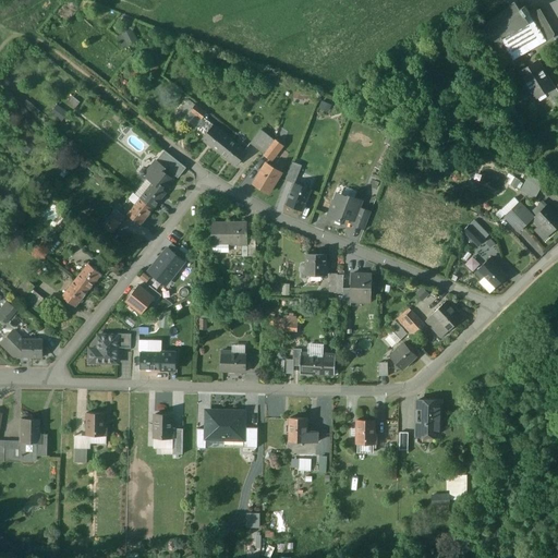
[(514,2),(489,21),(485,26),(486,27),(485,31),(486,34),(488,37),(492,39),(496,40),(501,39),(507,48),(507,49),(540,29),(538,29),(529,13),(530,12),(524,5),(520,9),(514,2)]
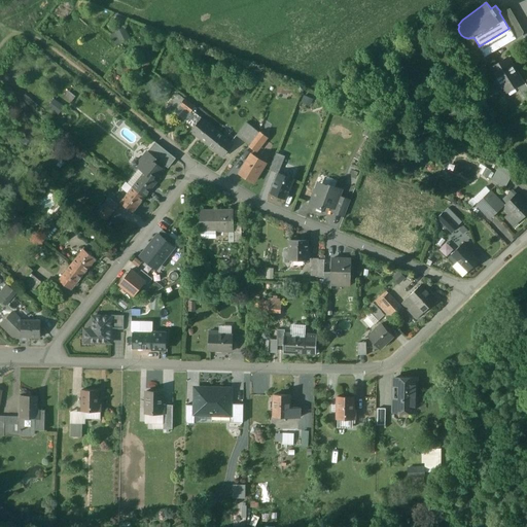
[(523,32),(510,9),(506,8),(500,11),(499,12),(508,28),(510,27),(516,37),(518,38),(522,35),(523,32)]
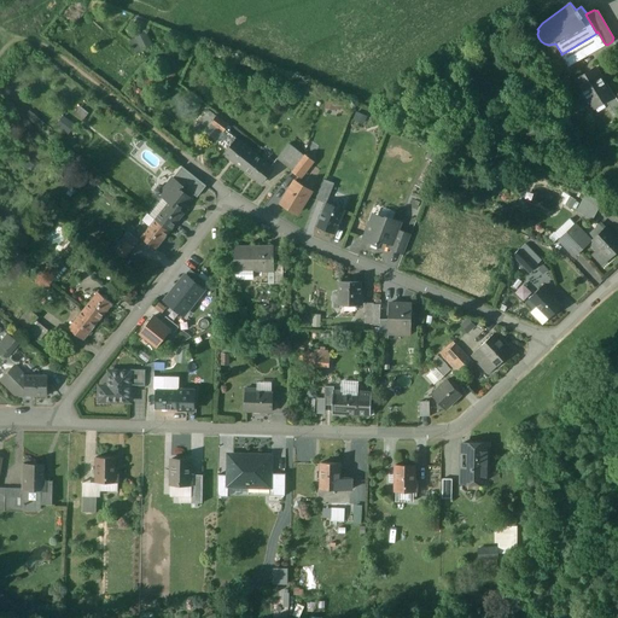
[(147,31),(134,35),(139,48),(151,45),(147,31)]
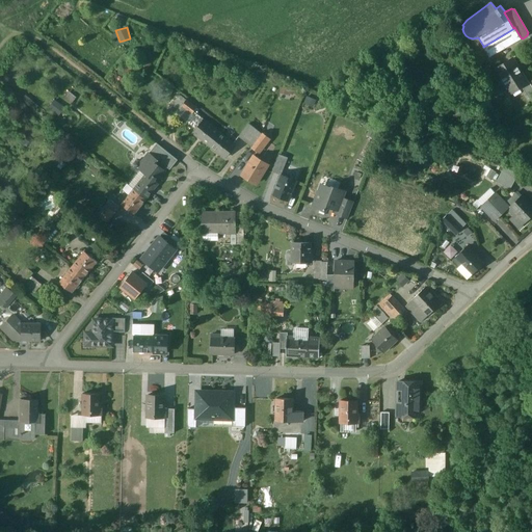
[(514,28),(483,47),(483,46),(482,46),(488,56),(521,37),(514,27),(513,28),(514,28)]
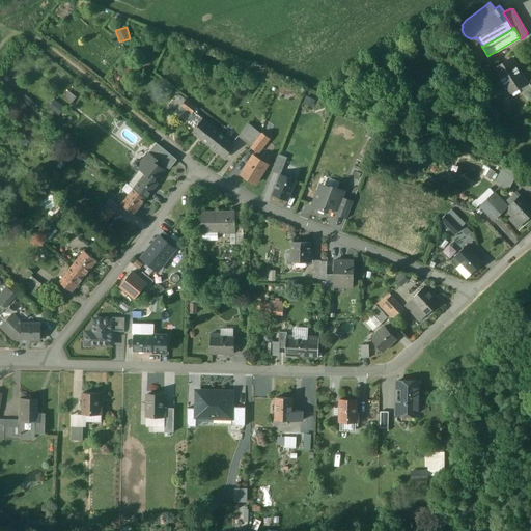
[(511,58),(495,68),(501,78),(499,84),(505,85),(509,92),(520,86),(526,82),(511,58)]
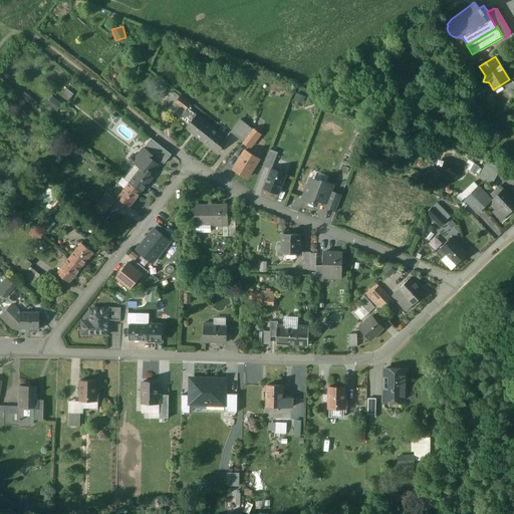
[(513,83),(511,79),(511,78),(509,79),(503,83),(511,95),(513,93),(513,83)]
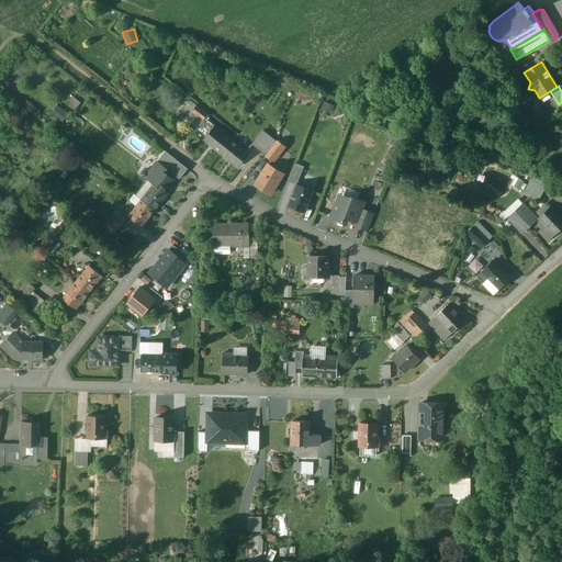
[(74,101),(69,107),(75,111),(78,105),(74,101)]
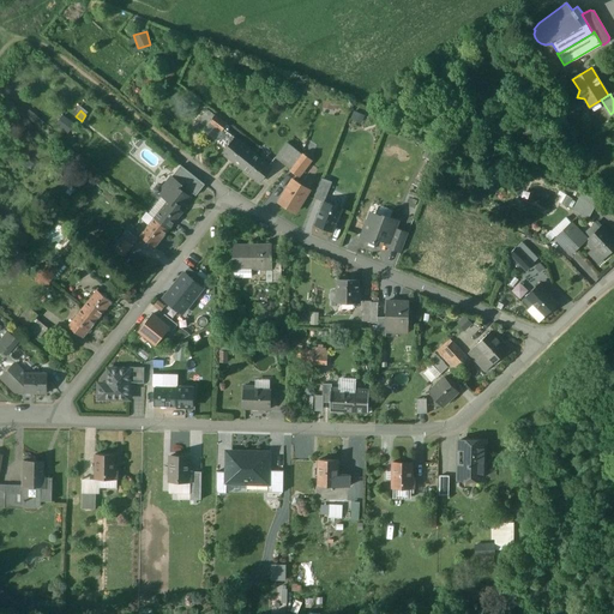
[(206,110),(197,122),(206,128),(210,124),(222,132),(227,125),(206,110)]
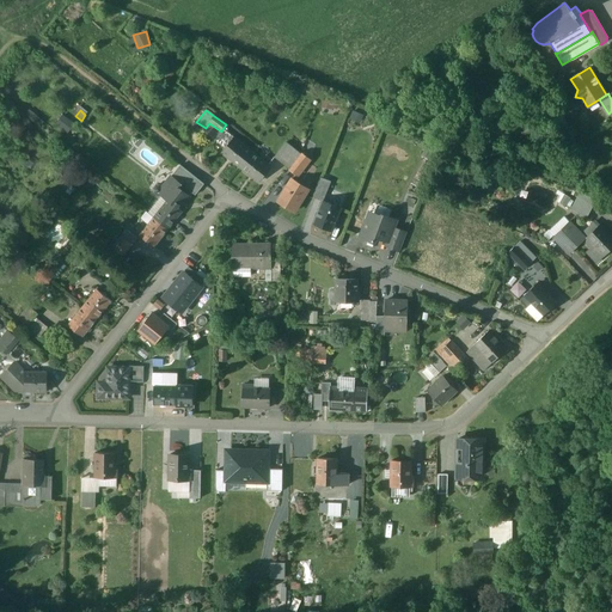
[(63,114),(55,123),(68,133),(75,123),(63,114)]
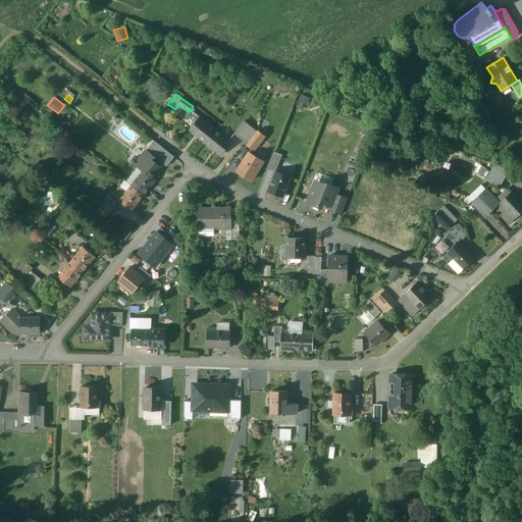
[(192,111),(185,119),(193,126),(200,118),(192,111)]
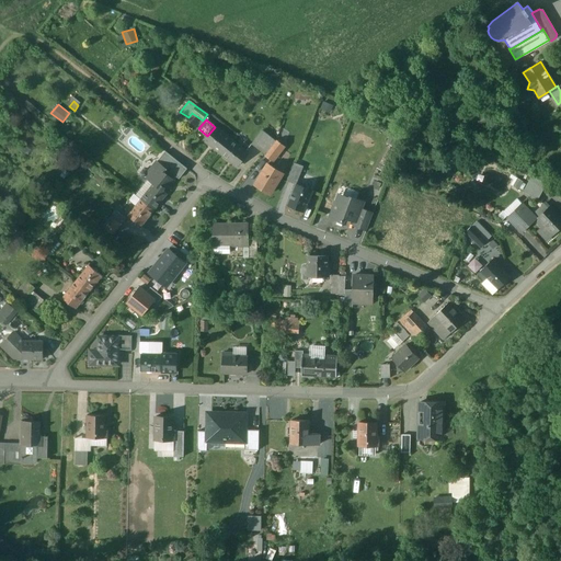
[(207,136),(204,140),(220,153),(231,140),(215,127),(207,136)]
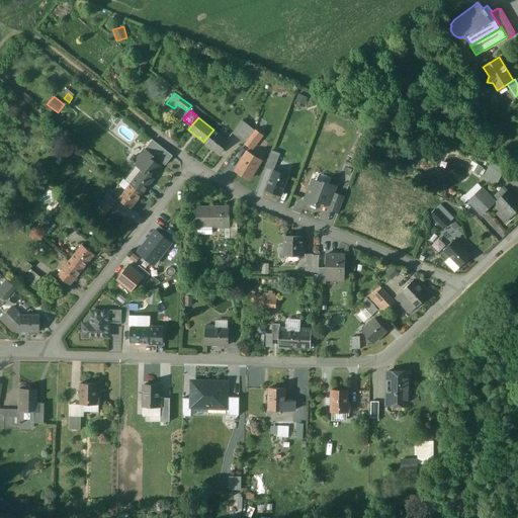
[(242,120),(232,134),(245,143),(254,131),(242,120)]
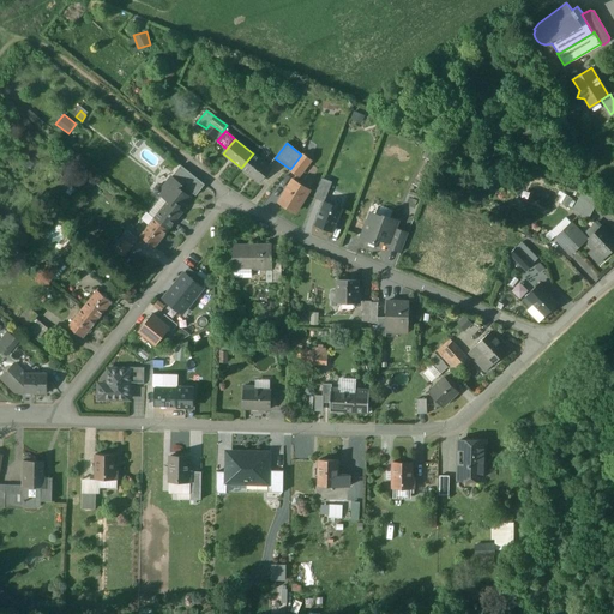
[(271,168),(253,154),(241,168),(259,182),(271,168)]
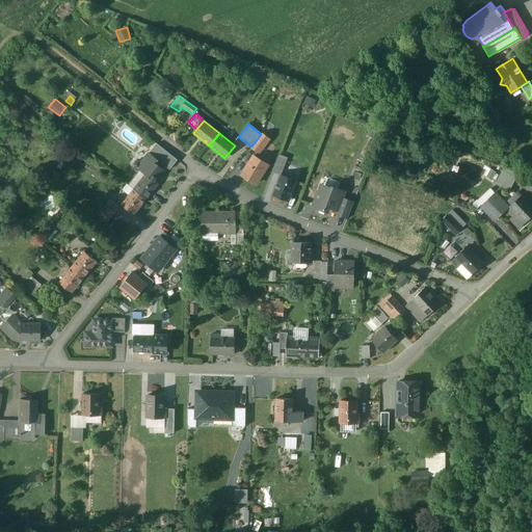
[(261,134),(251,147),(259,153),(269,139),(262,133),(261,134)]
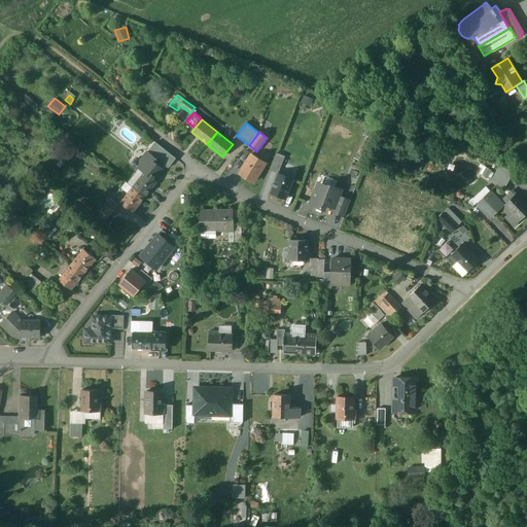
[(175,159),(154,142),(147,152),(165,166),(168,168),(175,159)]
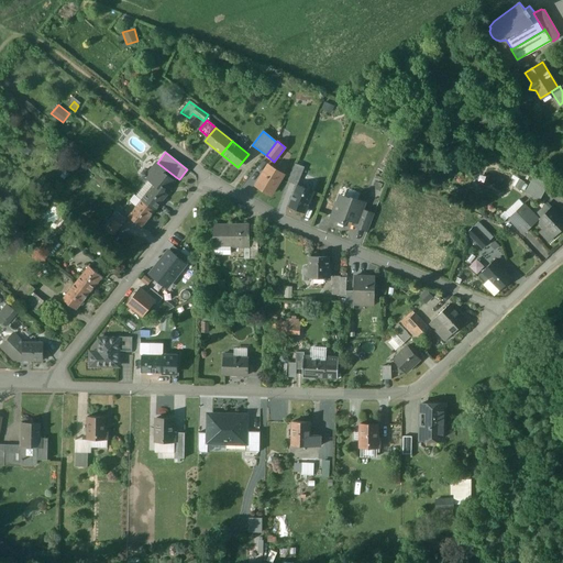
[(176,177),(157,163),(150,173),(146,170),(143,172),(141,174),(141,177),(144,179),(147,179),(154,184),(167,195),(168,192),(168,190),(167,189),(176,177)]
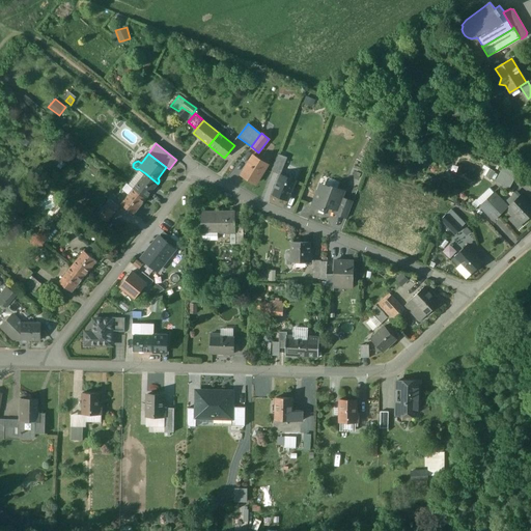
[(280,174),(287,157),(278,154),(271,170),(280,174)]
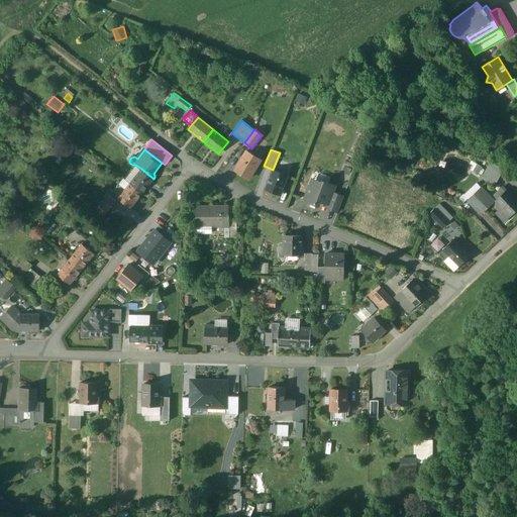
[(260,161),(246,151),(234,171),(248,179),(260,161)]
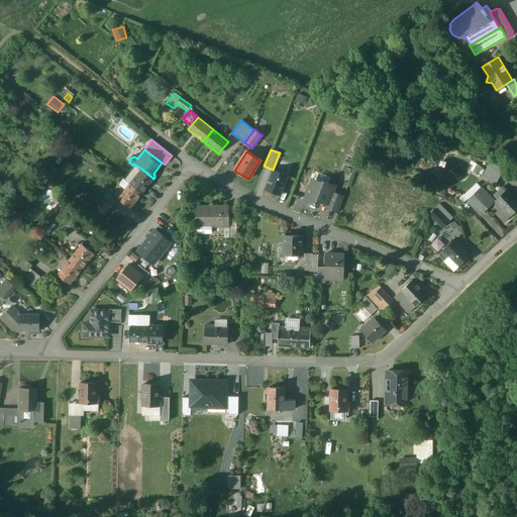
[(504,170),(490,164),(482,177),(496,185),(504,170)]
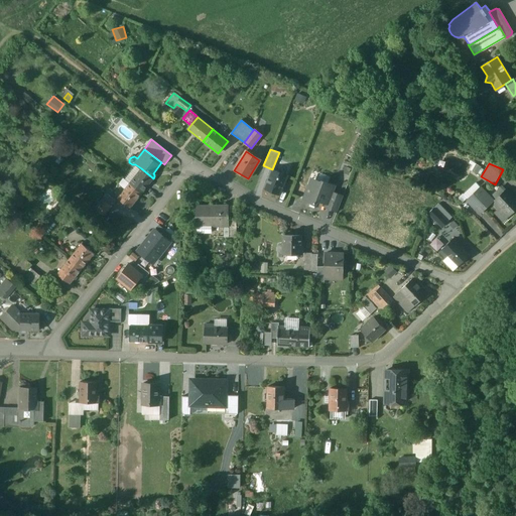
[(141,168),(129,183),(141,194),(153,178),(141,168)]
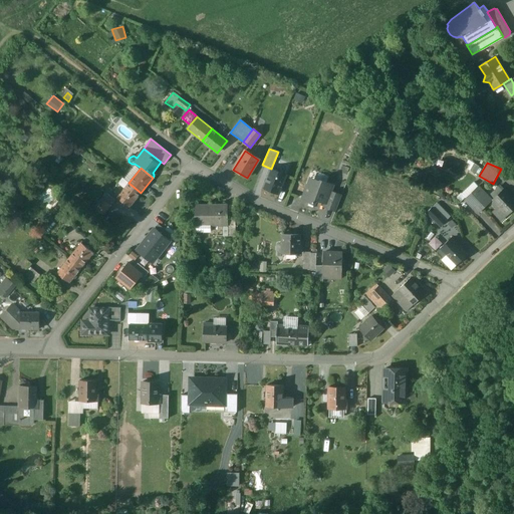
[(271,170),(263,188),(278,194),(285,176),(271,170)]
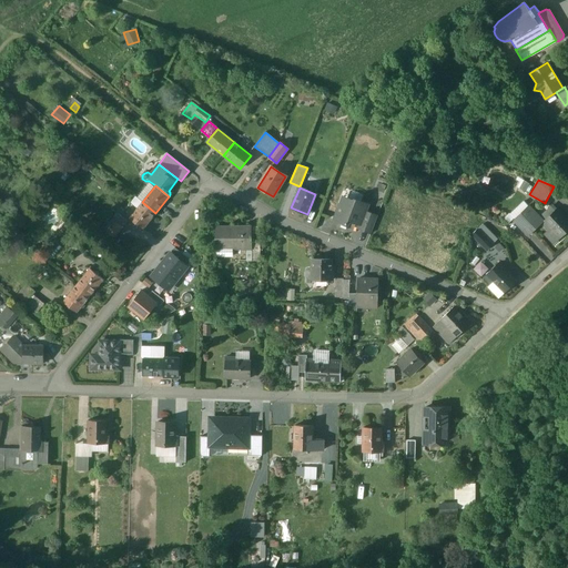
[(352,200),(341,205),(335,220),(347,224),(348,221),(359,224),(365,211),(368,204),(361,201),(359,203),(352,200)]
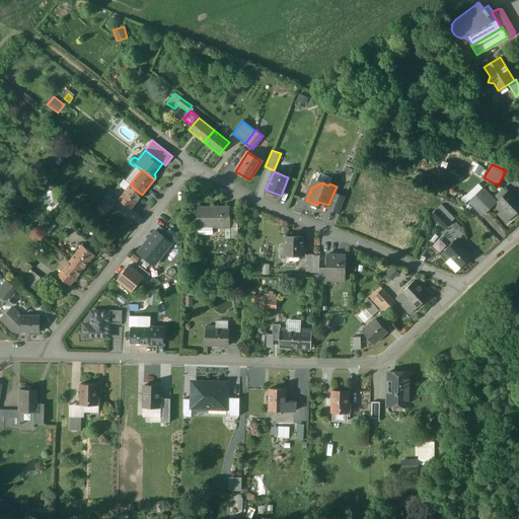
[(130,184),(118,200),(130,210),(142,195),(130,184)]
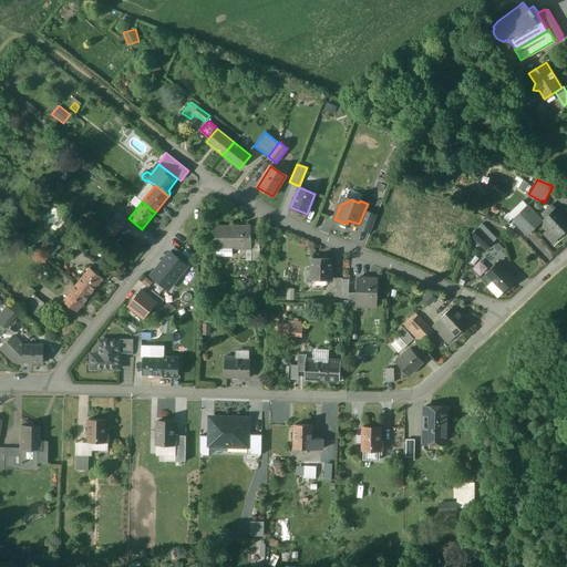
[(542,222),(527,206),(519,213),(521,215),(514,220),(527,235),(540,223),(542,222)]
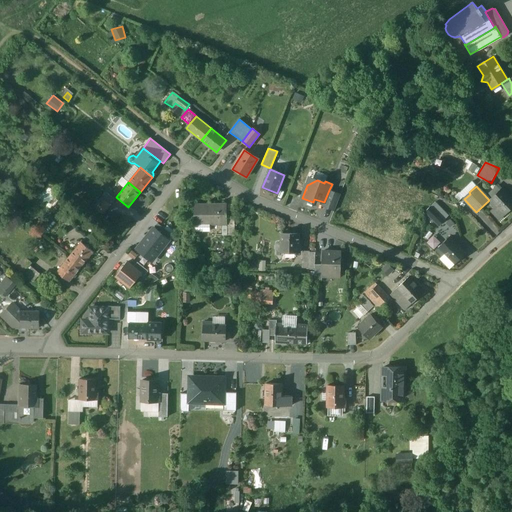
[(489,200),(488,201),(494,208),(496,206),(505,215),(511,208),(511,199),(510,197),(506,193),(502,188),(489,200)]
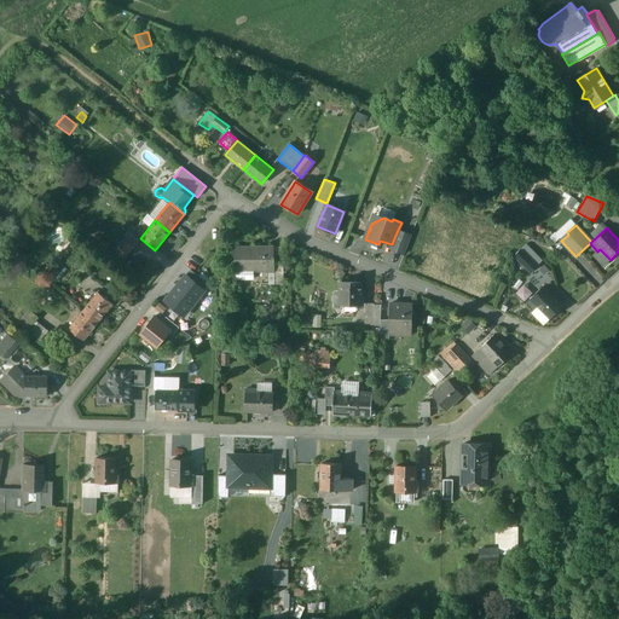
[(411,235),(398,230),(392,244),(389,249),(404,254),(411,235)]
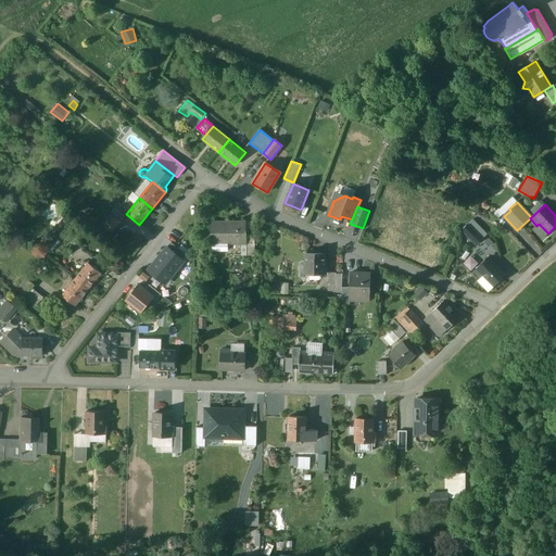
[(114,209),(101,225),(112,234),(125,217),(114,209)]
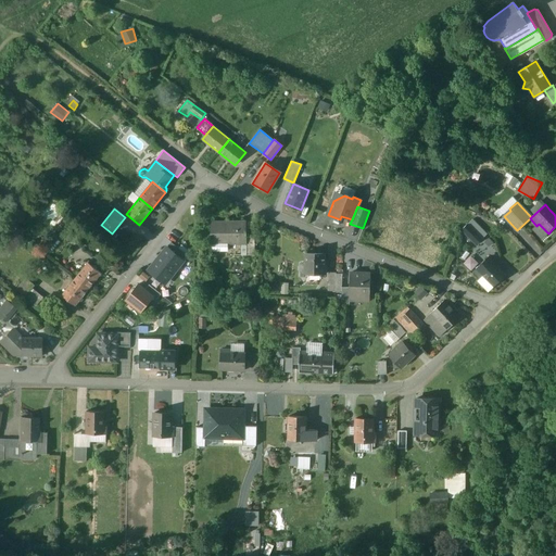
[(485,236),(471,220),(468,224),(482,239),(485,236)]
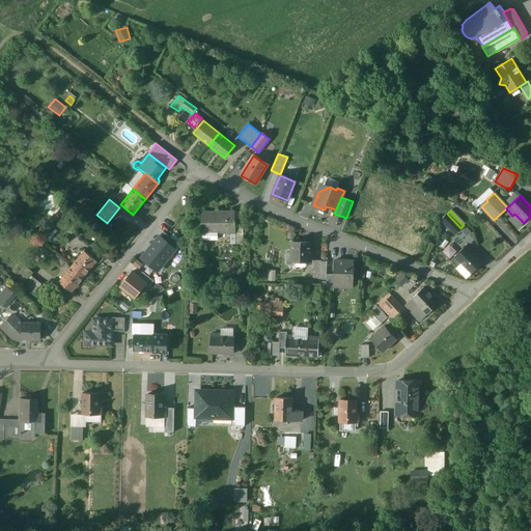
[(234,213),(201,213),(201,233),(202,233),(202,230),(217,230),(217,233),(234,232),(234,227),(234,213)]
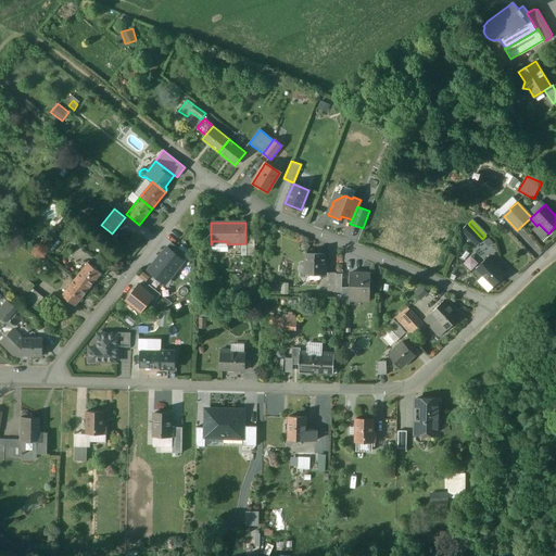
[(468,224),(467,224),(462,230),(476,244),(482,239),(468,224)]
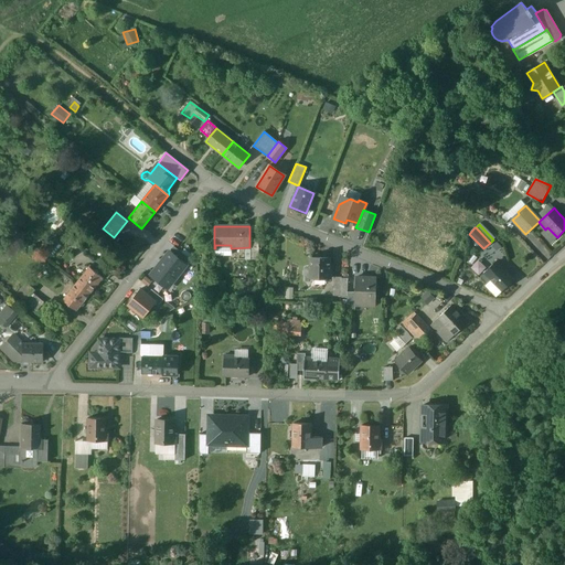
[(72,240),(62,231),(57,237),(67,245),(72,240)]
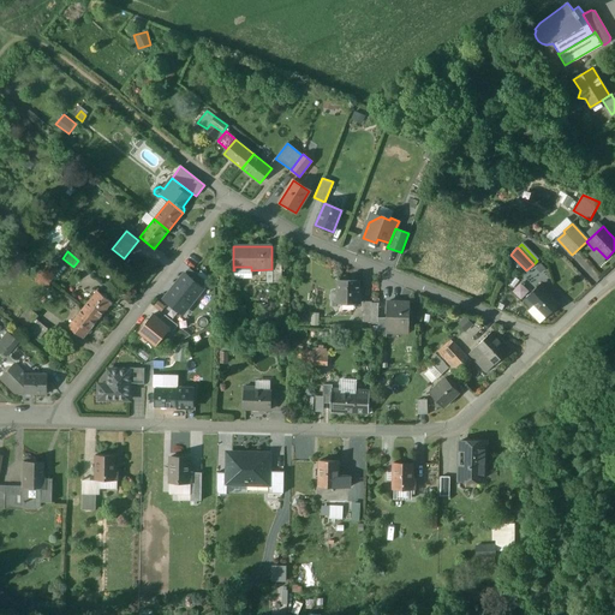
[(281,282),(281,263),(272,263),(272,269),(272,282),(281,282)]
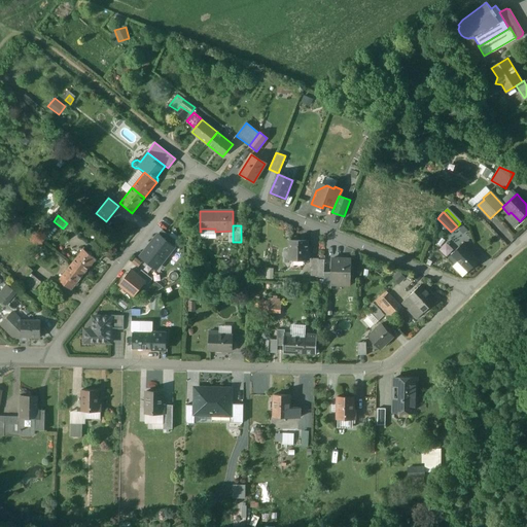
[(215,232),(215,229),(201,229),(201,232),(201,237),(202,238),(214,238),(215,237),(215,232)]
